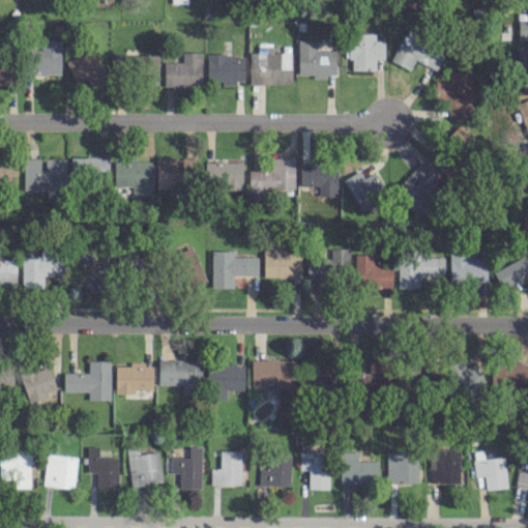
[(411,71),(416,61),(438,71),(446,53),(405,33),(391,62),(411,71)]
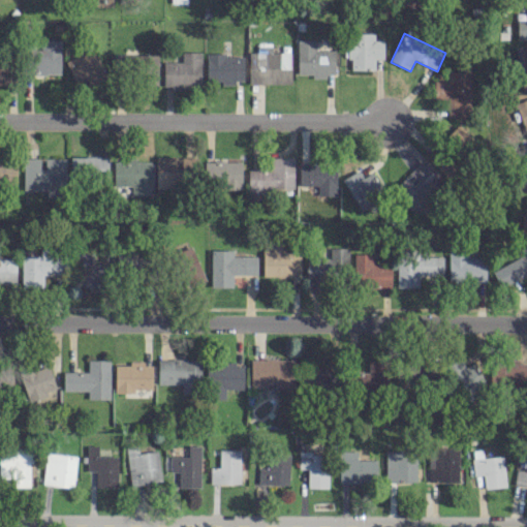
[(385,41),(375,41),(375,35),(349,35),(350,71),(376,71),(376,60),(385,60),(385,41)]
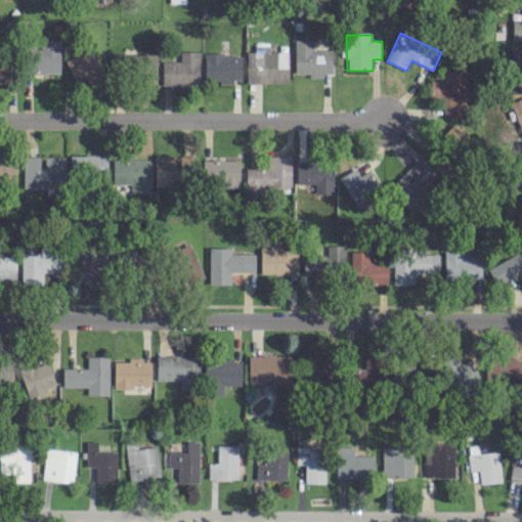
[(61,41),(43,41),(43,51),(32,51),(32,75),(61,75),(61,41)]
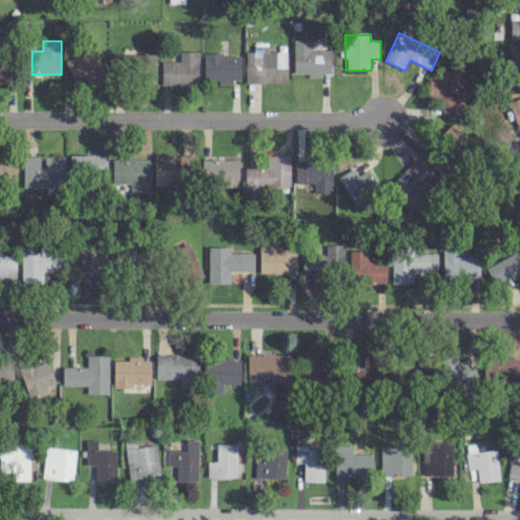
[(295,74),(310,74),(310,76),(331,76),(331,51),(313,50),(313,42),(295,42),(295,74)]
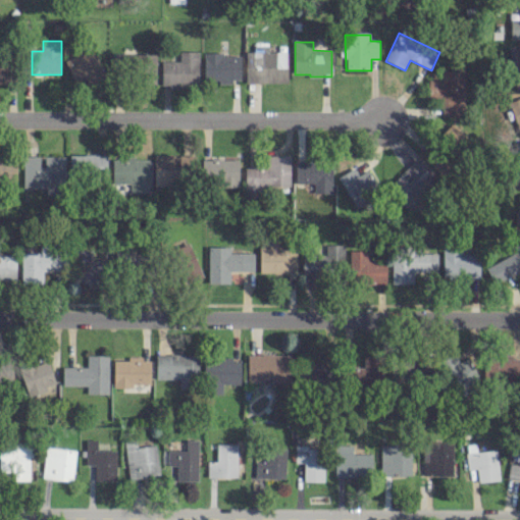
[(106,80),(94,49),(66,60),(75,84),(86,80),(89,87),(106,80)]
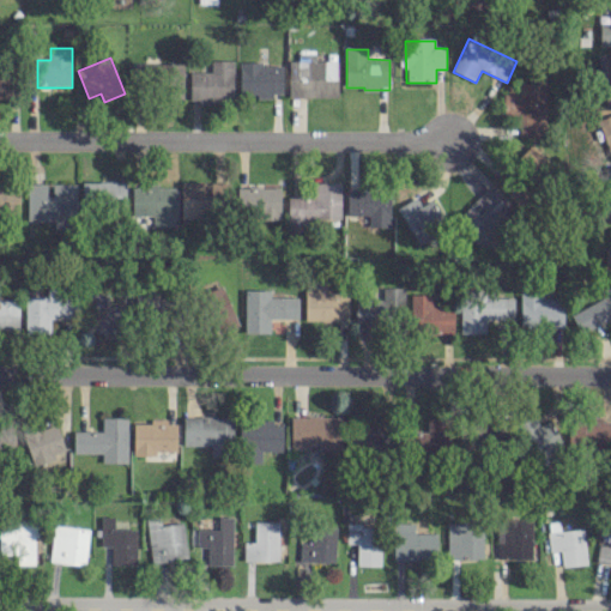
[(192,73),(191,103),(235,104),(235,62),(212,62),(212,73),(192,73)]
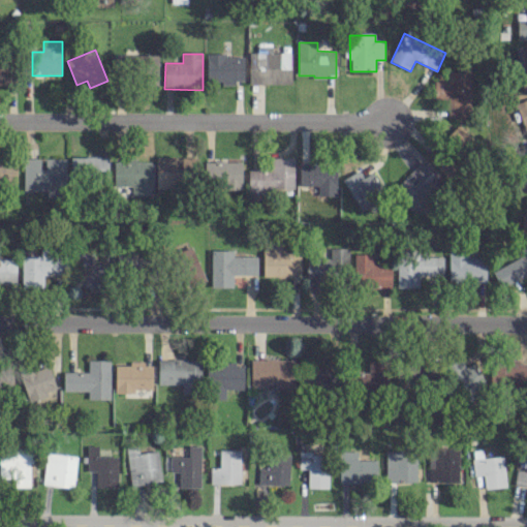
[(250,86),(292,85),(292,54),(250,54),(250,86)]
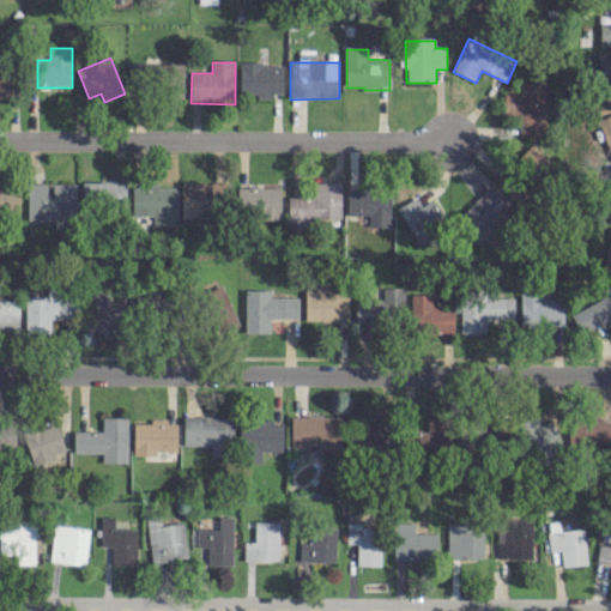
[(284,67),(262,68),(262,64),(241,64),(241,96),(258,96),(258,101),(274,100),(274,96),(284,96),(284,67)]
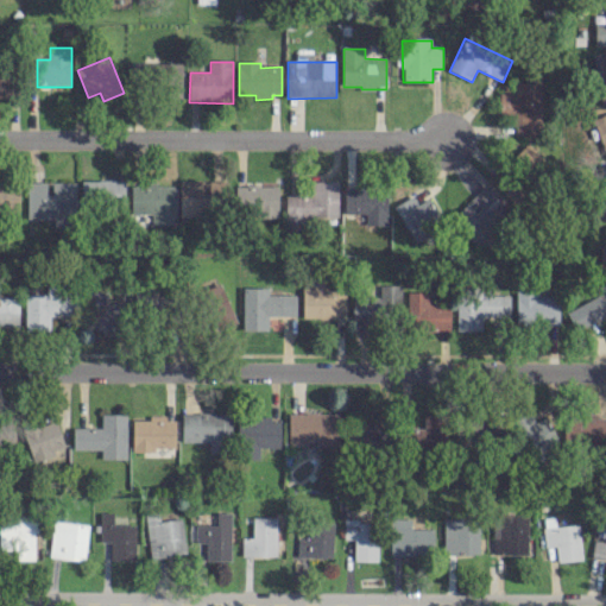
[(163,64),(163,99),(183,99),(183,64),(163,64)]
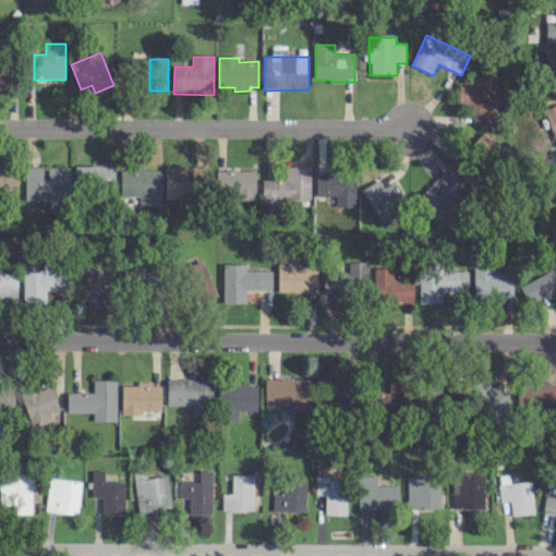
[(0,91),(15,91),(14,62),(0,62),(0,91)]
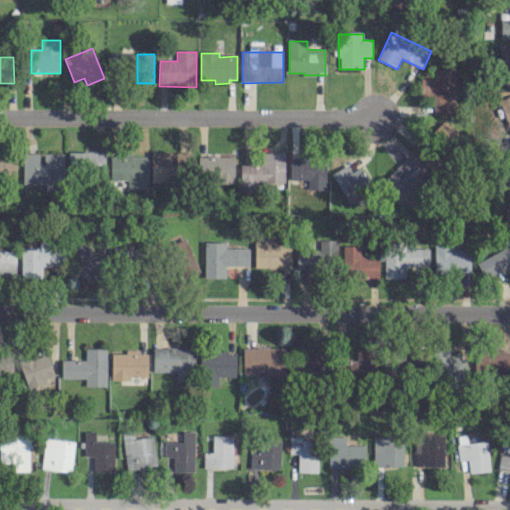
[(434,116),(457,116),(456,70),(435,70),(435,79),(421,79),(421,96),(434,96),(434,116)]
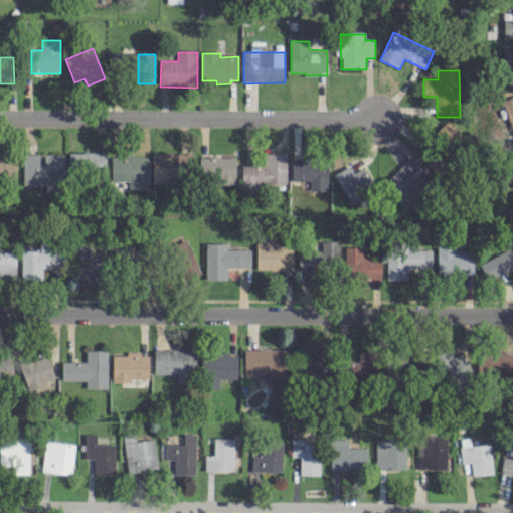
[(460,135),(449,122),(437,133),(449,145),(460,135)]
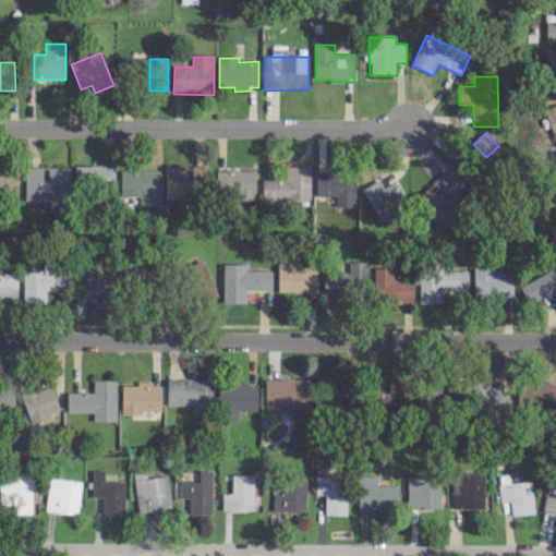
[(76,167),(76,190),(116,190),(116,167),(76,167)]
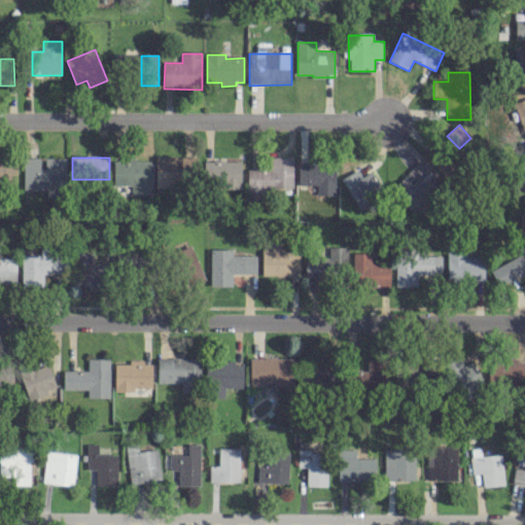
[(294,158),(271,159),(271,171),(248,171),(248,201),(260,201),(260,190),(294,189),(294,158)]
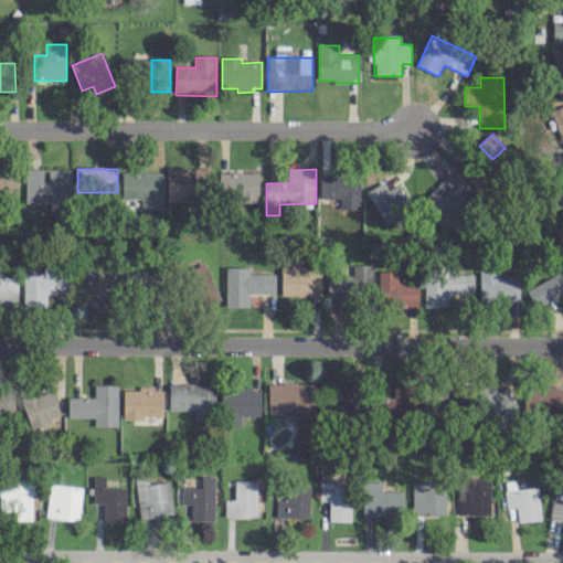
[(46,171),(27,170),(27,204),(71,204),(72,171),(46,170),(46,171)]
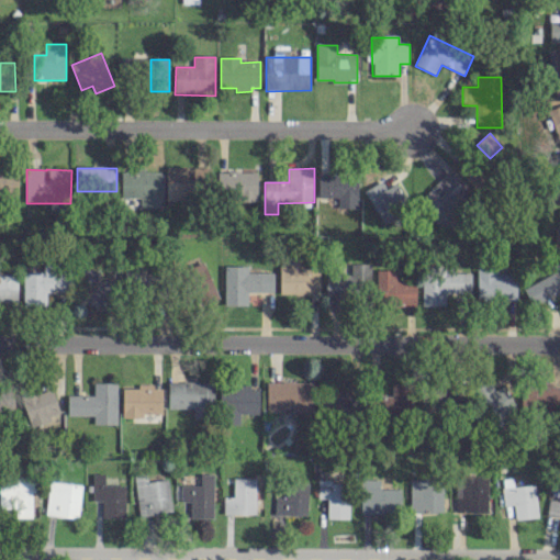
[(0,199),(19,200),(19,172),(0,171),(0,199)]
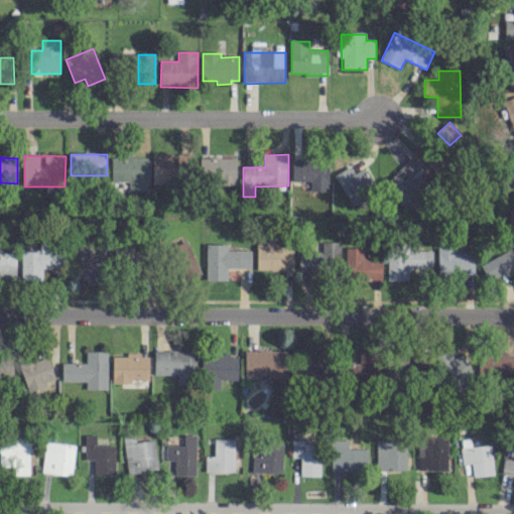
[(112,158),(112,182),(130,182),(130,193),(148,193),(148,158),(112,158)]
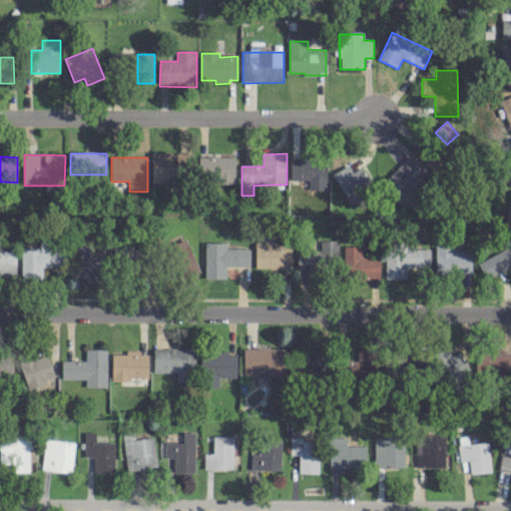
[(235,184),(234,157),(199,157),(199,180),(216,180),(216,185),(235,184)]
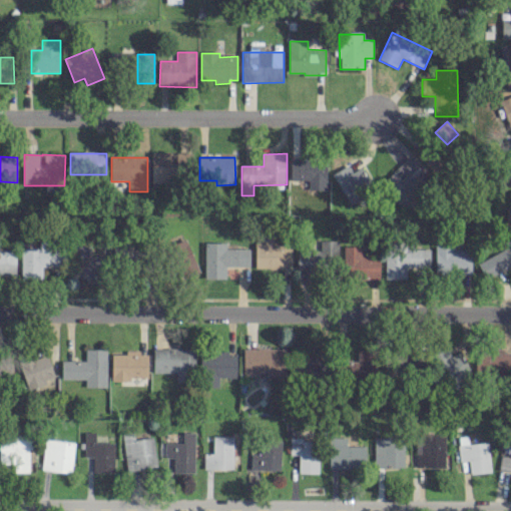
[(429,176),(409,157),(381,187),(402,206),(429,176)]
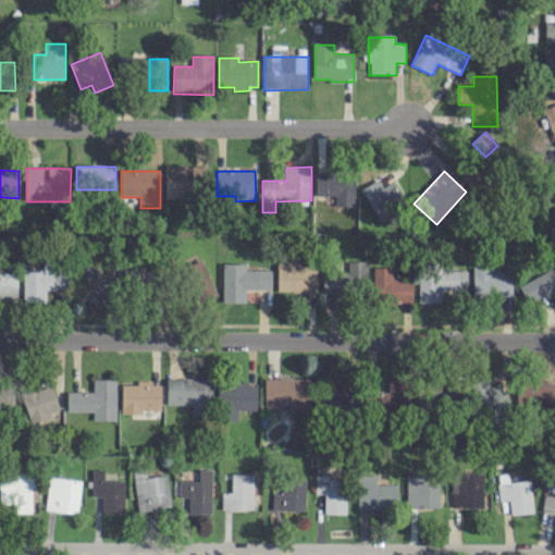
[(335,208),(355,208),(356,174),(317,173),(316,197),(335,197),(335,208)]
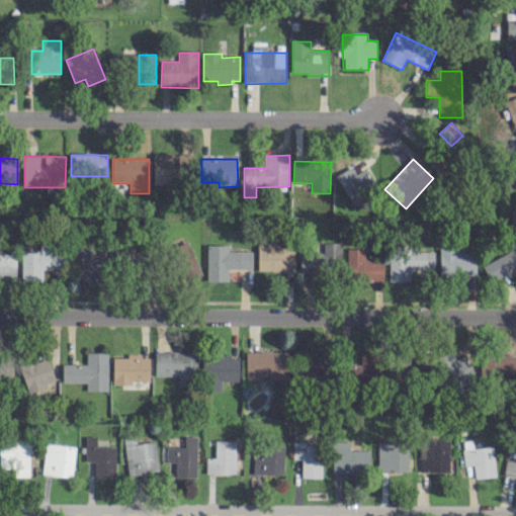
[(356,175),(353,168),(337,176),(353,207),(373,197),(369,190),(375,187),(366,169),(356,175)]
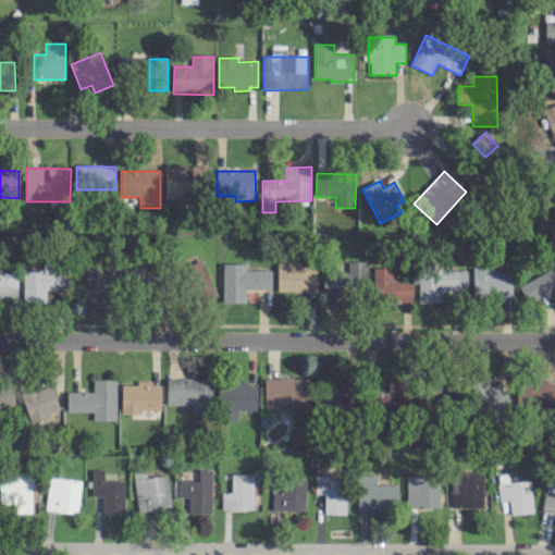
[(278,293),(318,294),(318,268),(298,268),(298,257),(279,257),(278,293)]
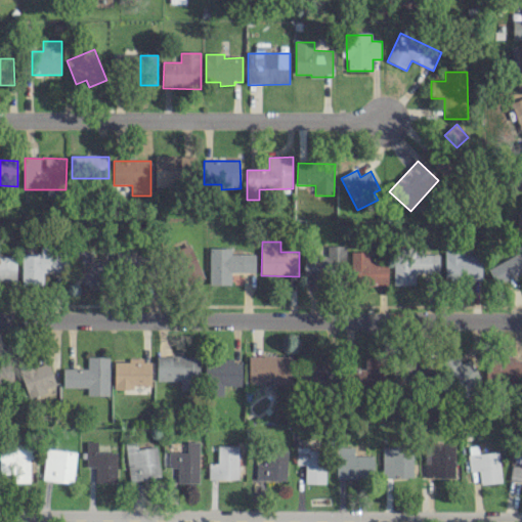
[(205,277),(191,245),(173,253),(186,285),(205,277)]
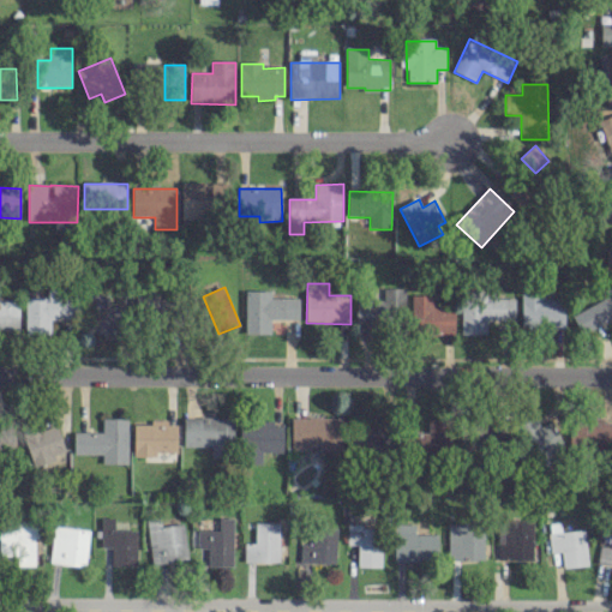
[(358,300),(357,325),(382,327),(383,311),(406,312),(407,289),(384,289),(384,301),(358,300)]
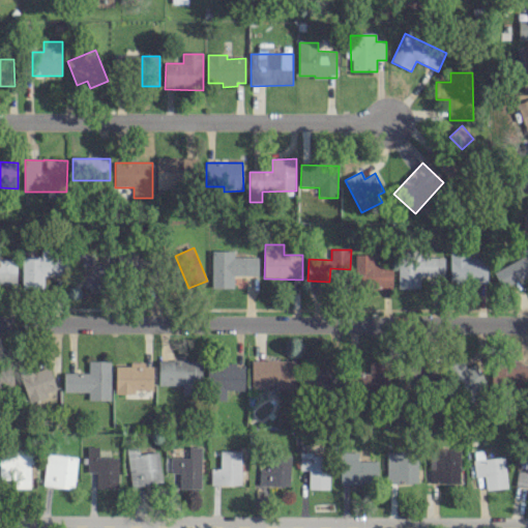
[(235,253),(213,252),(212,289),(234,290),(234,276),(260,276),(260,259),(234,258),(235,253)]
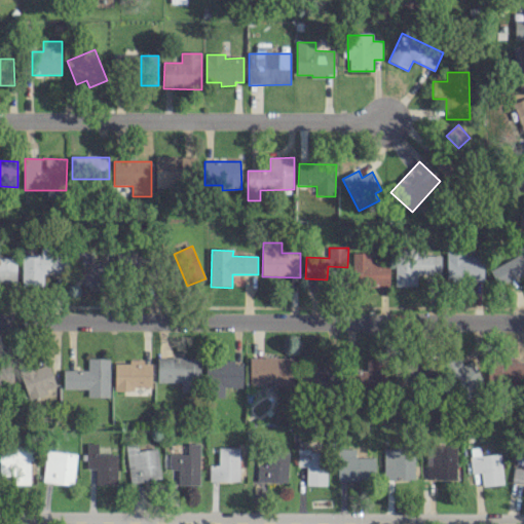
[(442,257),(417,257),(417,251),(396,251),(396,266),(396,287),(417,287),(417,276),(442,276),(442,257)]
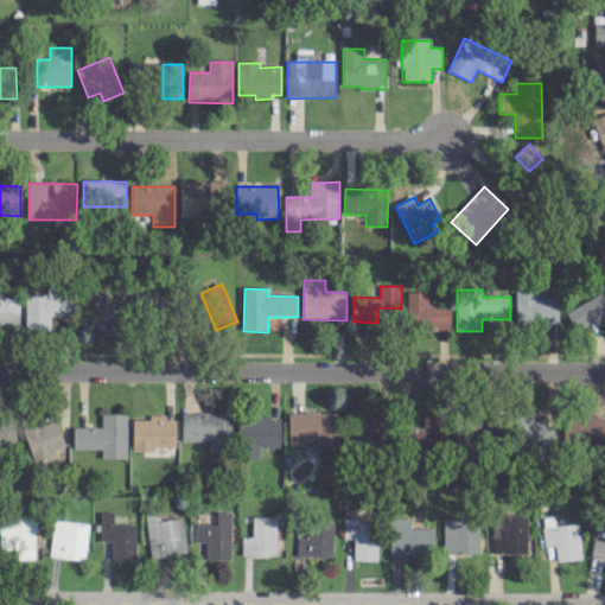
[(517,324),(560,323),(559,297),(537,298),(536,290),(516,290),(517,324)]
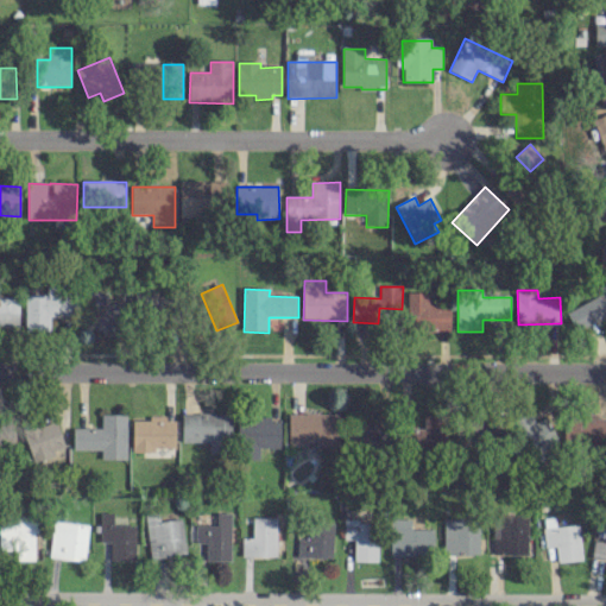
[(138,311),(144,311),(144,307),(155,305),(155,291),(137,291),(138,311)]
